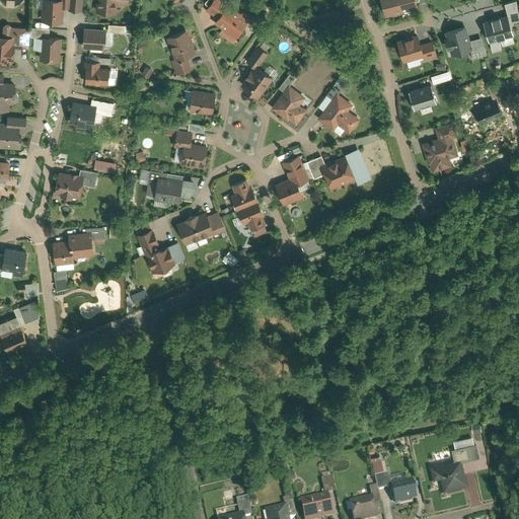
[(80,12),(81,0),(41,0),(40,22),(60,23),(60,8),(67,8),(67,11),(80,12)]
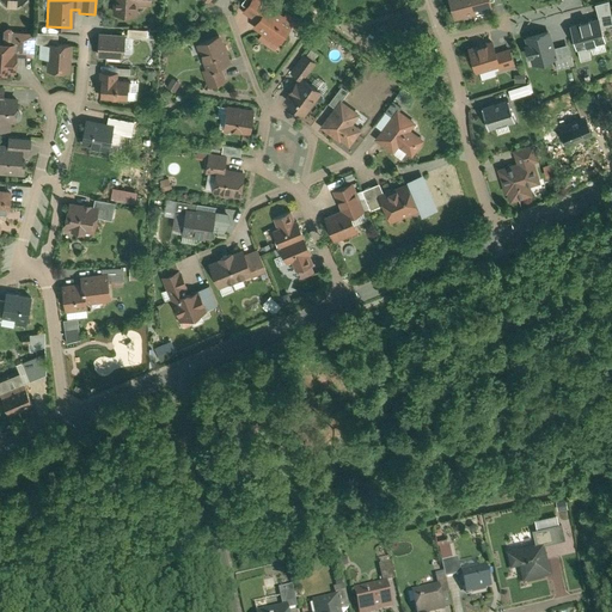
[(110,0),(110,16),(135,17),(136,6),(150,6),(148,0),(110,0)]
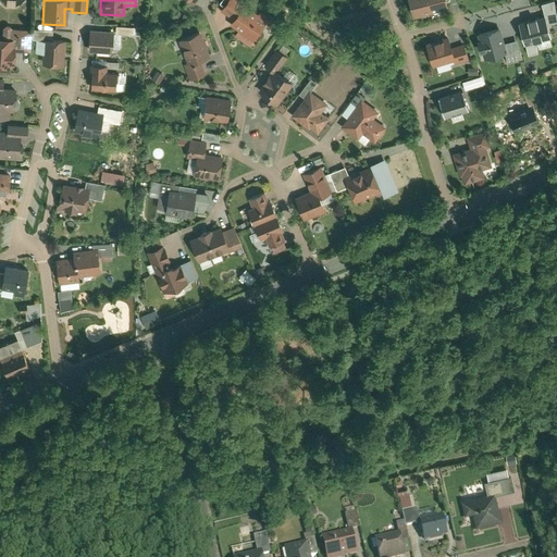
[(237,36),(249,45),(268,19),(259,13),(257,15),(242,4),(244,2),(240,0),(226,0),(218,12),(231,21),(227,26),(238,35),(237,36)]
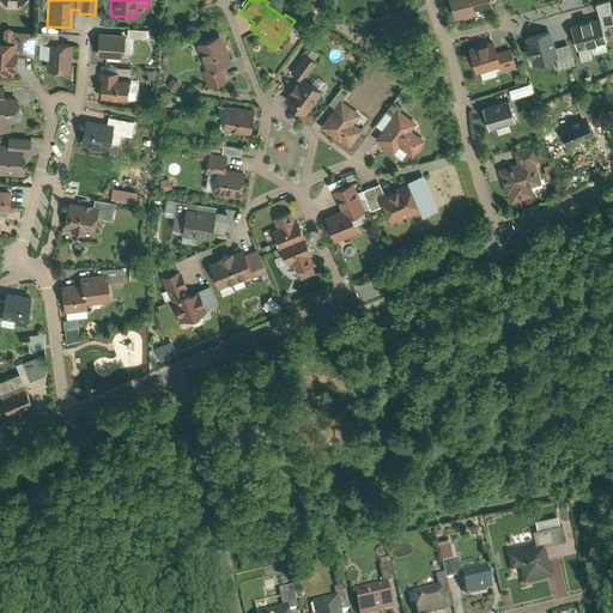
[(447,0),(453,23),(492,12),(489,0),(447,0)]
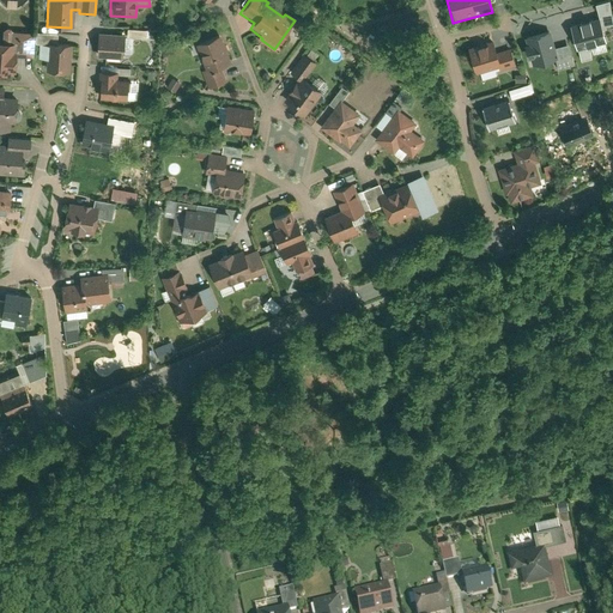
[(606,41),(600,17),(571,24),(577,48),(606,41)]
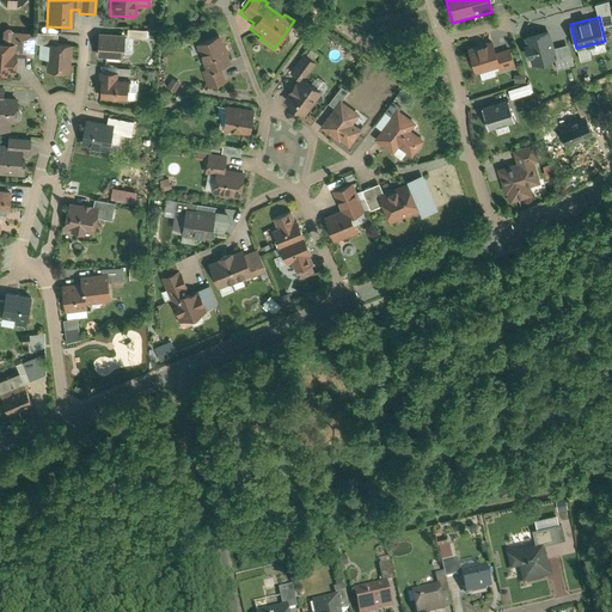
[(299,20),(292,30),(300,37),(307,26),(299,20)]
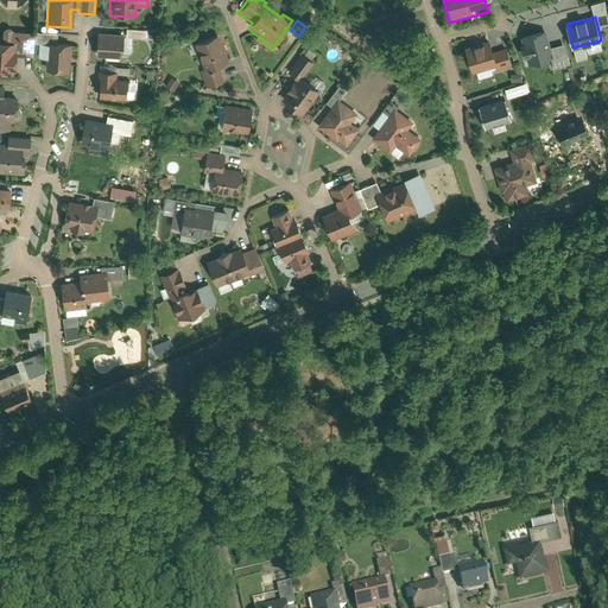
[(32,43),(33,33),(11,32),(8,29),(4,29),(0,32),(0,36),(0,75),(5,75),(5,74),(10,74),(10,73),(14,73),(14,58),(31,58),(32,43)]
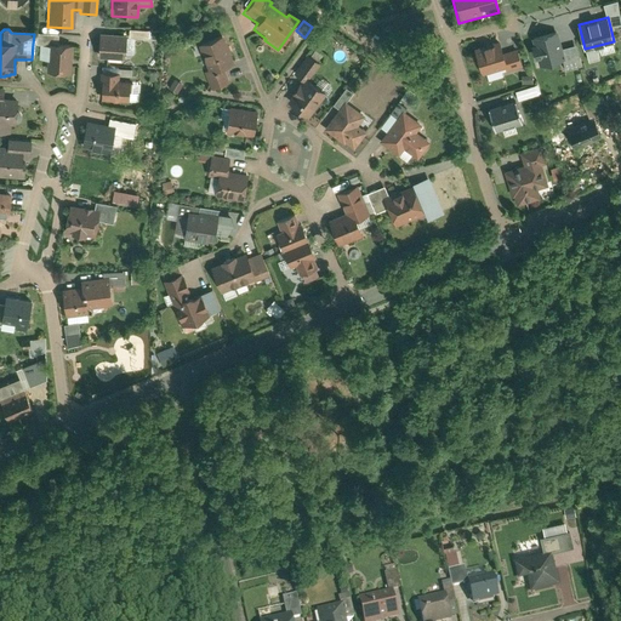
[(45,45),(57,46),(57,35),(34,34),(33,44),(45,45)]
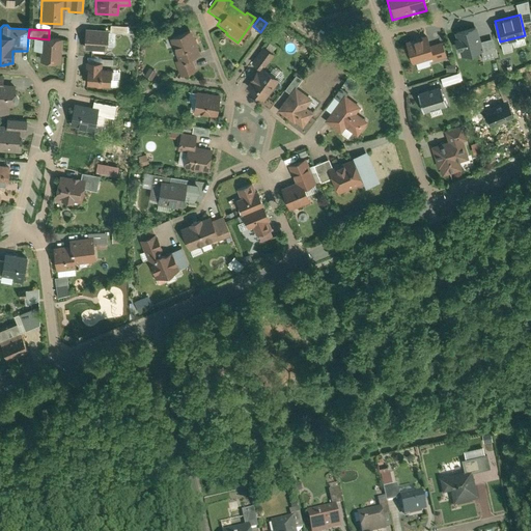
[(83,29),(82,51),(105,52),(107,30),(83,29)]
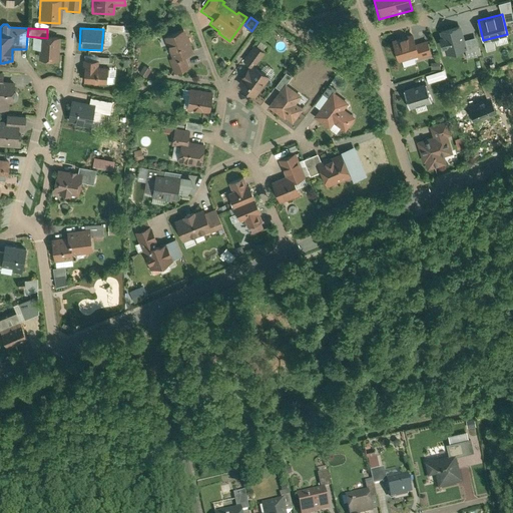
[(458,28),(440,33),(447,57),(463,52),(465,52),(462,43),(458,28)]
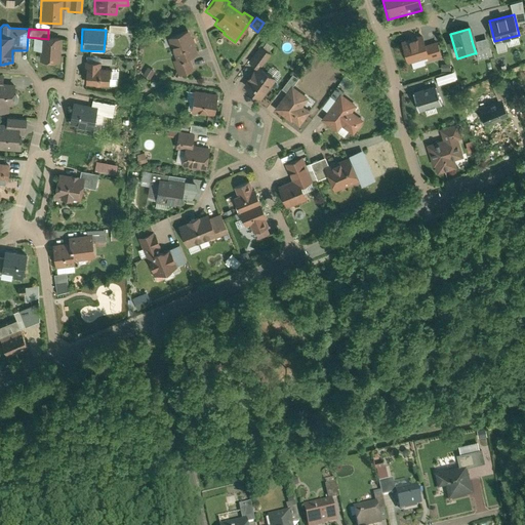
[(197,54),(188,31),(166,39),(175,62),(171,63),(176,77),(192,71),(187,57),(197,54)]
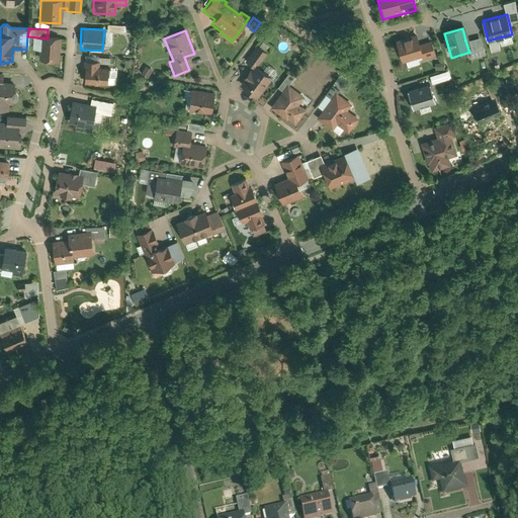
[(416,35),(394,42),(401,65),(418,59),(419,63),(436,58),(430,41),(419,45),(416,35)]
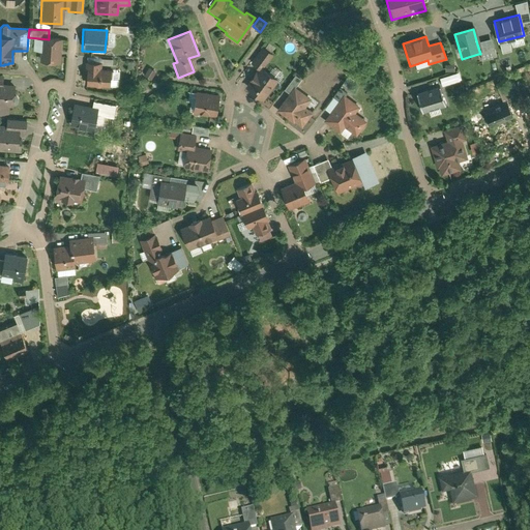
[(59,64),(61,39),(49,39),(38,38),(37,63),(59,64)]
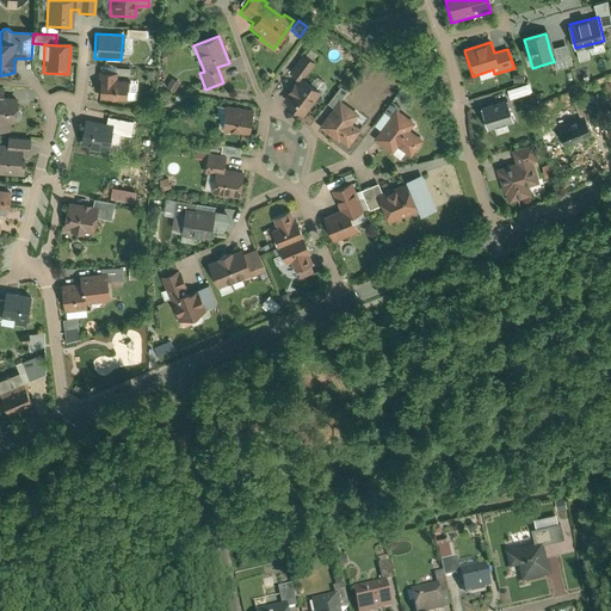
[(566,47),(550,51),(554,62),(551,62),(555,72),(573,67),(566,47)]
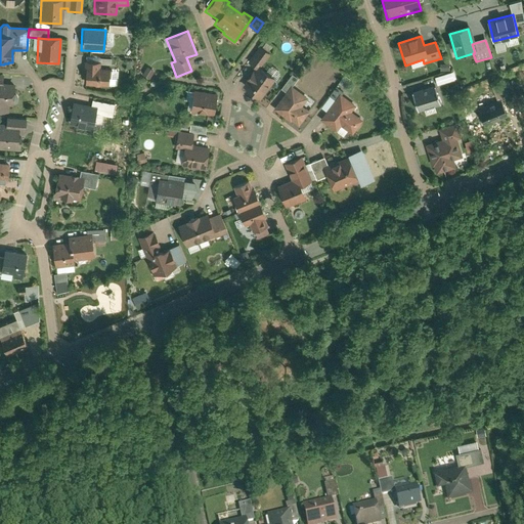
[(256,68),(259,70),(269,55),(257,48),(247,63),(255,69),(256,68)]
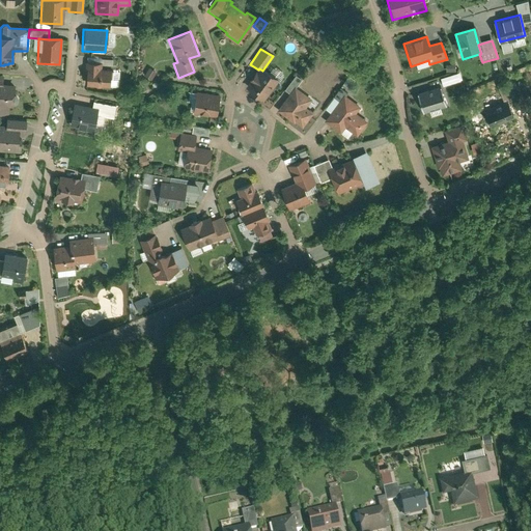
[(85,80),(84,86),(108,88),(109,71),(100,70),(101,64),(84,63),(83,80),(85,80)]
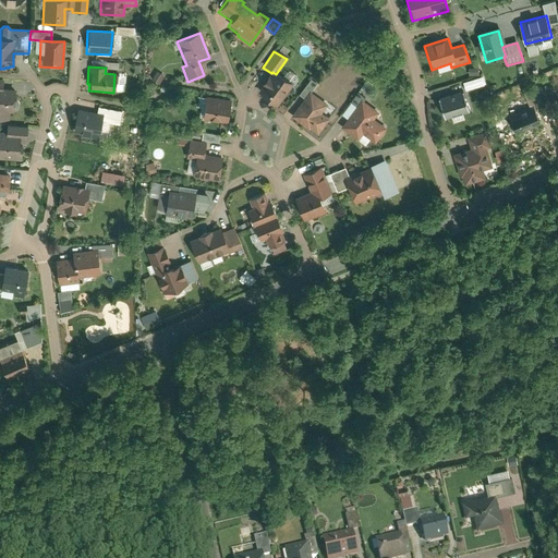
[(160,85),(166,76),(159,72),(154,81),(160,85)]
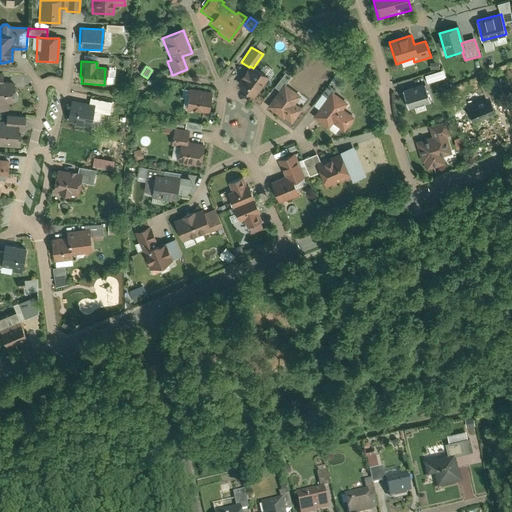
[(236,85),(254,98),(268,78),(253,68),(250,66),(249,67),(246,71),(245,70),(239,79),(240,80),(236,85)]
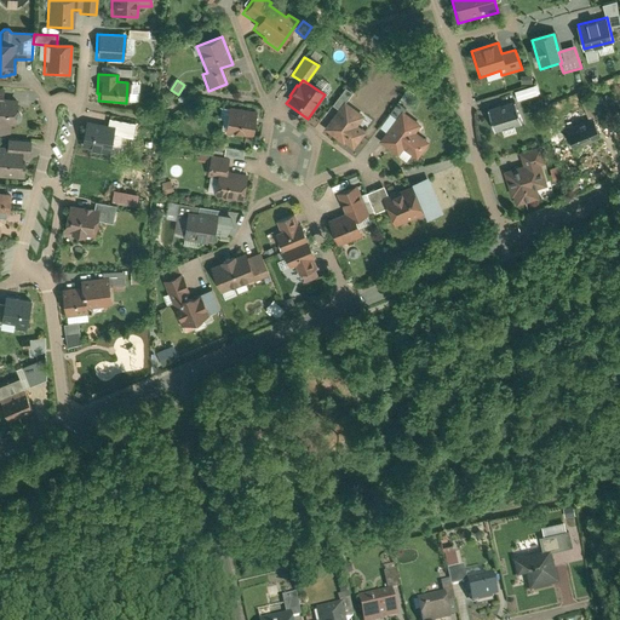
[(514,92),(517,102),(538,95),(534,85),(514,92)]
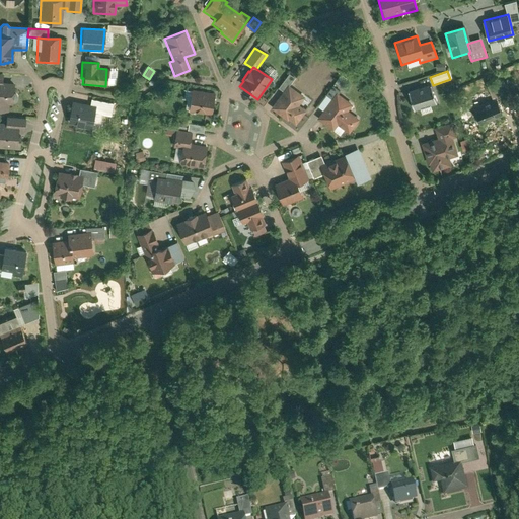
[(15,95),(12,94),(13,82),(2,81),(2,75),(0,74),(0,112),(8,113),(8,105),(12,106),(14,105),(16,104),(17,102),(18,100),(17,98),(16,96),(15,95)]
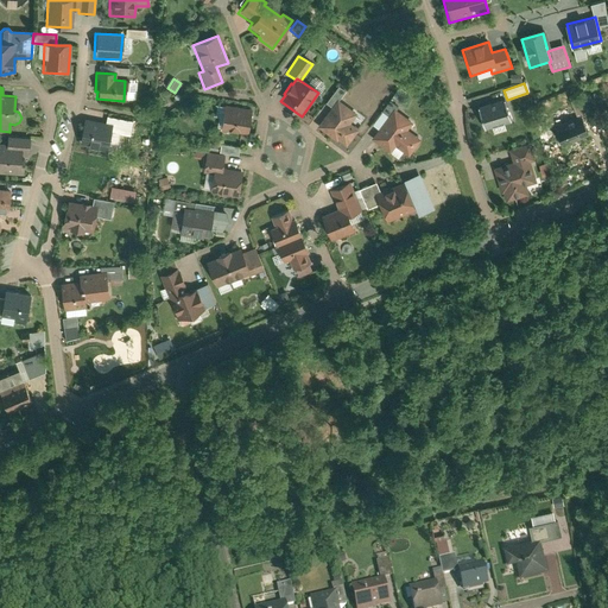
[(324,105),(330,109),(336,101),(343,93),(336,87),(324,105)]
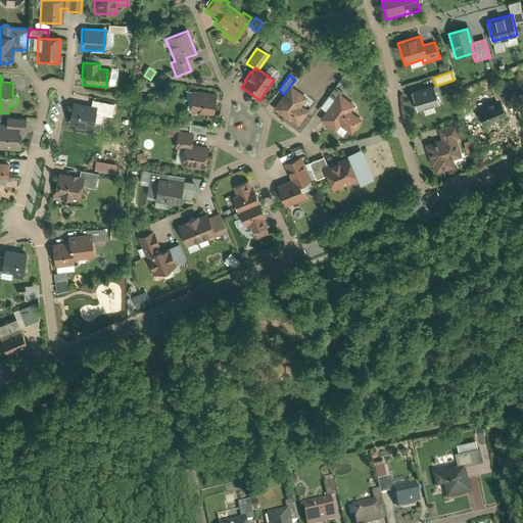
[(488,88),(494,101),(498,100),(509,96),(503,82),(488,88)]
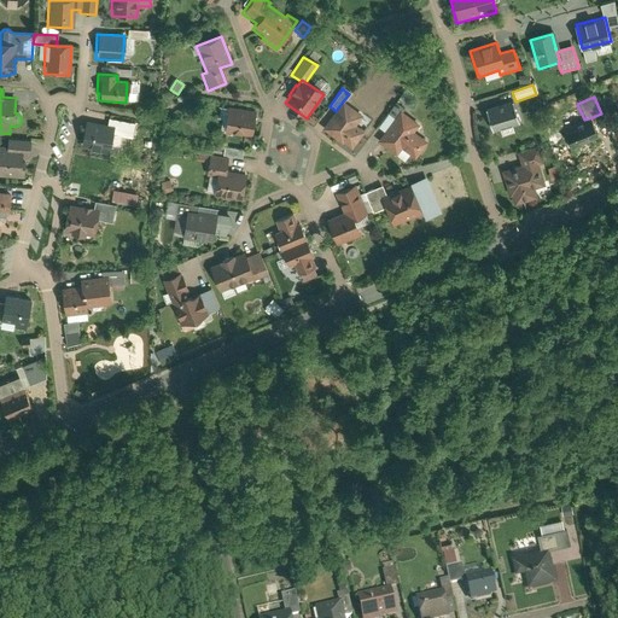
[(484,110),(491,133),(519,124),(512,101),(484,110)]
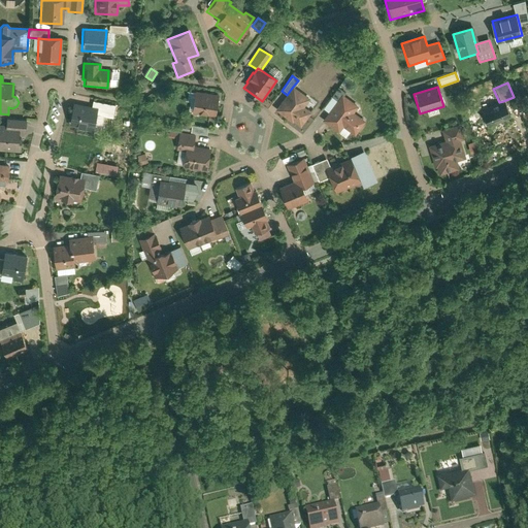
[(287,95),(274,111),(291,124),(292,123),(299,128),(310,113),(303,108),(308,100),(292,88),(287,95)]
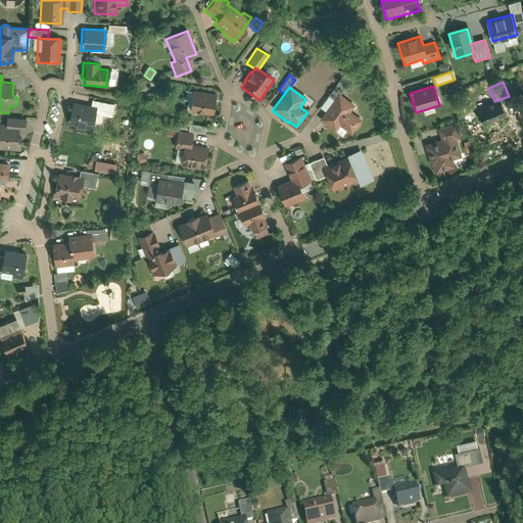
[(212,116),(216,94),(193,91),(190,113),(212,116)]
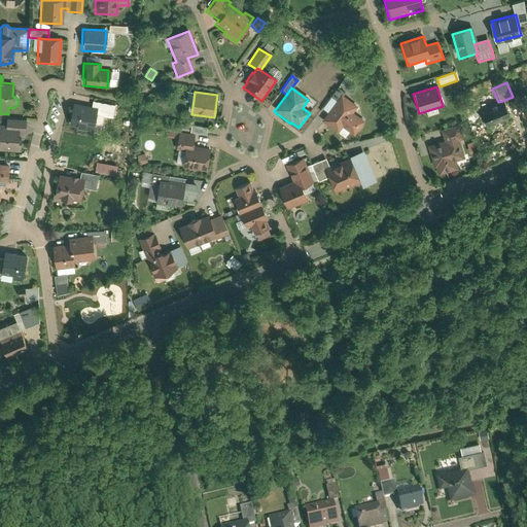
[(340,95),(320,121),(338,134),(342,129),(353,137),(363,121),(352,113),(357,107),(340,95)]
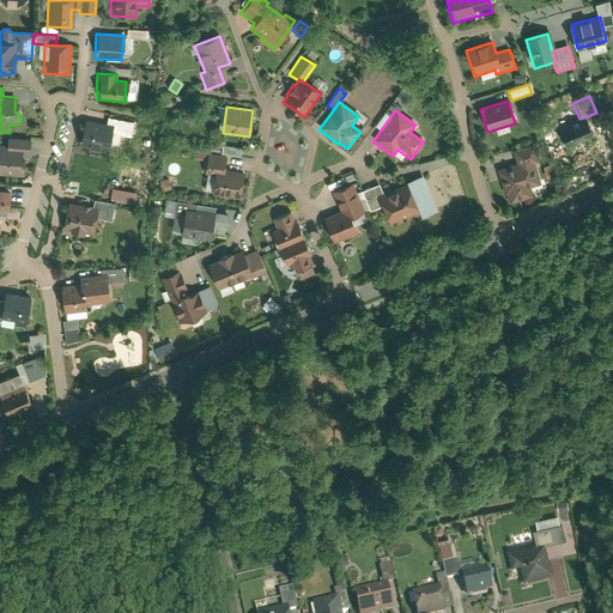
[(565,150),(593,138),(584,117),(580,119),(576,121),(576,122),(572,125),(571,122),(557,128),(565,150)]
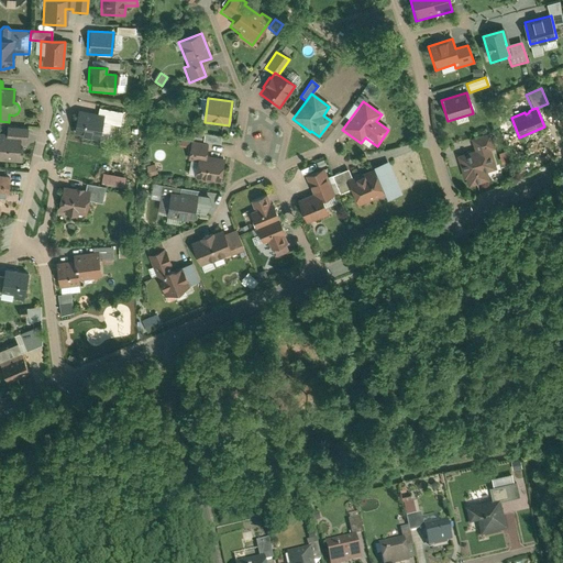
[(97,109),(96,116),(101,117),(100,123),(119,127),(121,113),(97,109)]
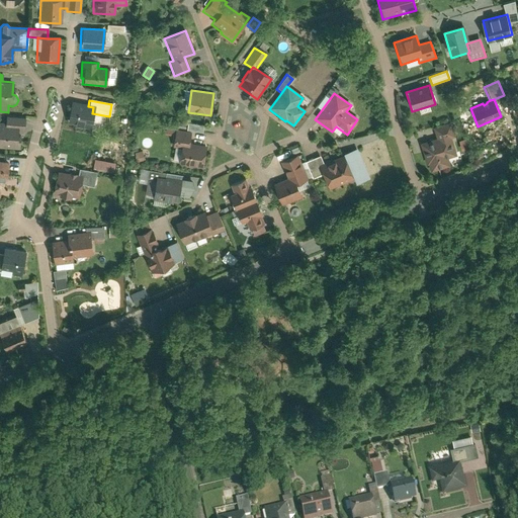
[(68,125),(89,130),(92,113),(93,107),(88,106),(73,103),(68,125)]
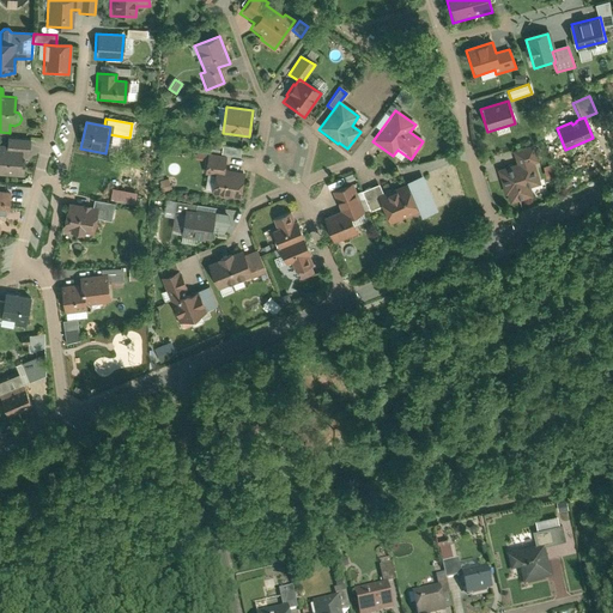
[(30,141),(7,139),(6,147),(0,146),(0,176),(22,178),(24,157),(29,157),(30,141)]
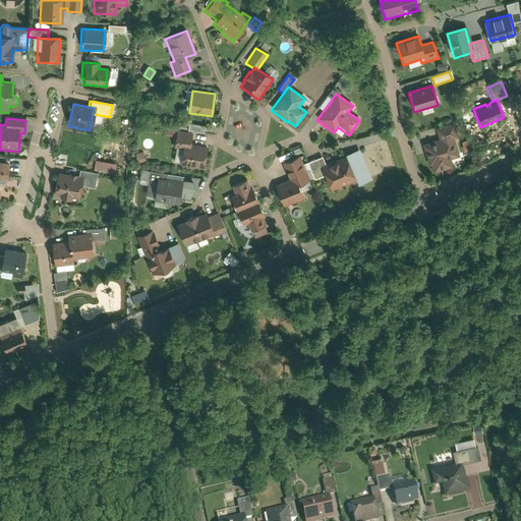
[(188,124),(186,132),(191,133),(203,135),(204,127),(188,124)]
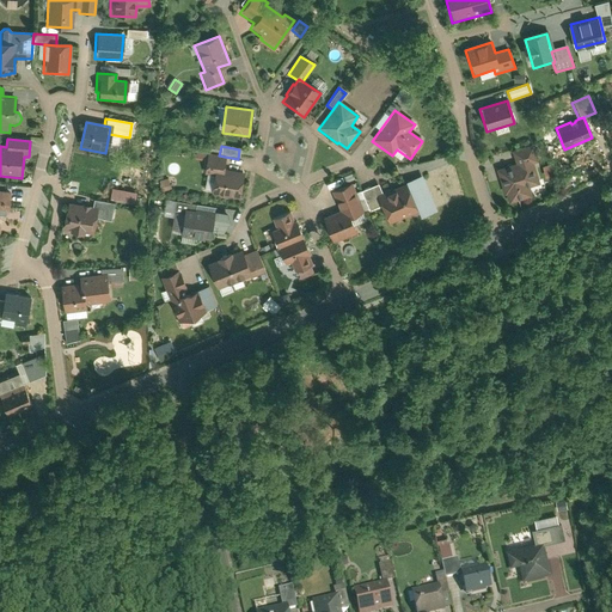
[(515,164),(495,171),(503,197),(505,196),(508,204),(531,197),(528,189),(539,185),(532,161),(536,160),(531,146),(510,152),(515,164)]
